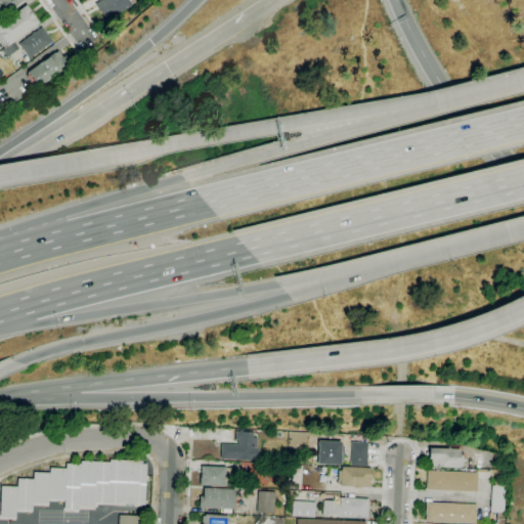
[(0,0),(18,0),(14,4),(15,5),(4,14),(2,12),(0,13),(0,0)]
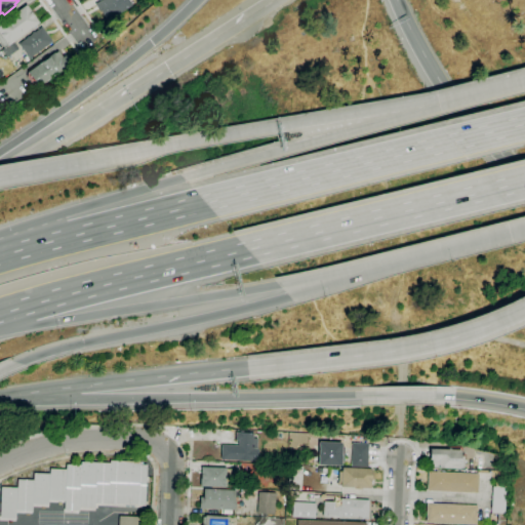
[(107,21),(101,11),(99,12),(94,4),(102,0),(128,0),(130,3),(126,6),(127,8),(107,21)]
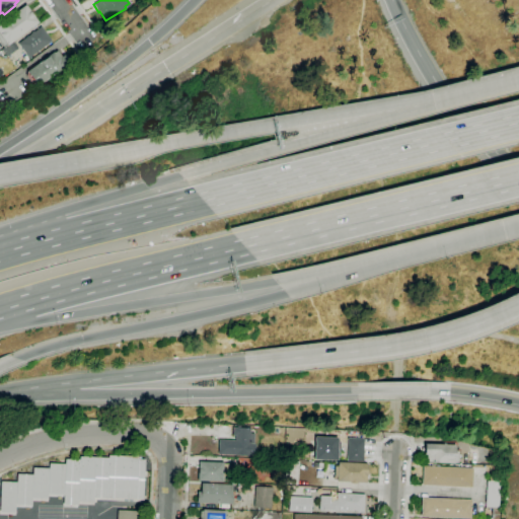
[(4,49),(0,43),(0,22),(25,5),(39,22),(13,42),(4,49)]
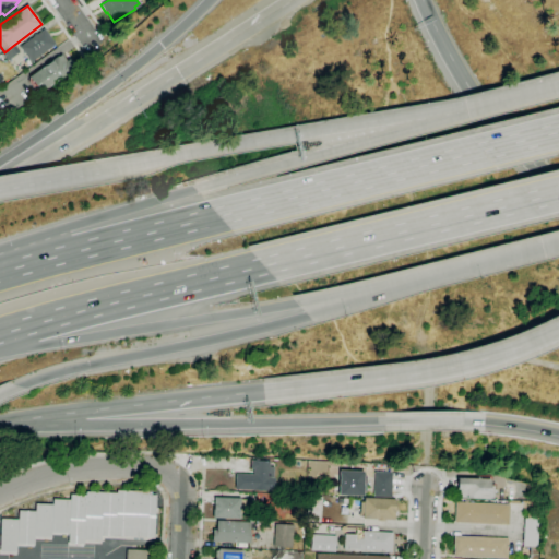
[(31,62),(28,59),(26,59),(25,57),(26,56),(20,47),(34,36),(33,36),(36,34),(44,28),(55,45),(31,62)]
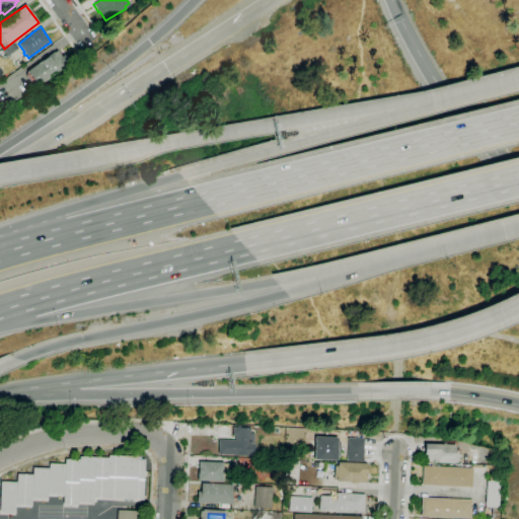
[(13,42),(18,49),(7,57),(2,50),(4,49),(13,42)]
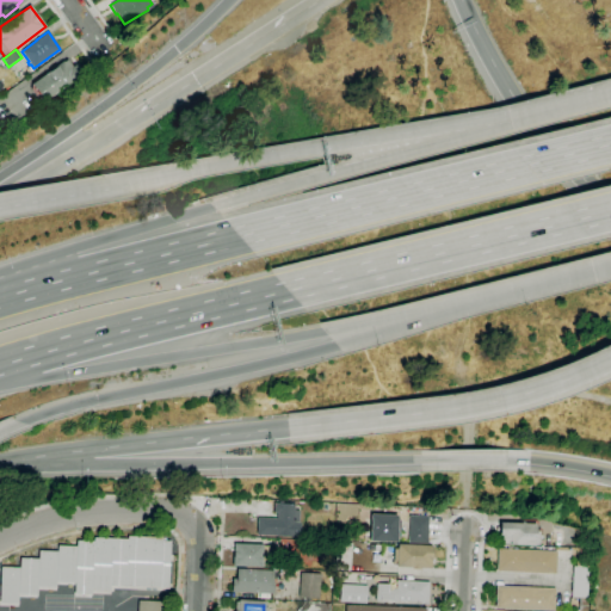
[(44,102),(43,102),(39,102),(30,90),(31,86),(31,85),(45,73),(45,74),(56,66),(56,67),(63,61),(63,62),(67,60),(72,67),(74,65),(81,74),(44,102)]
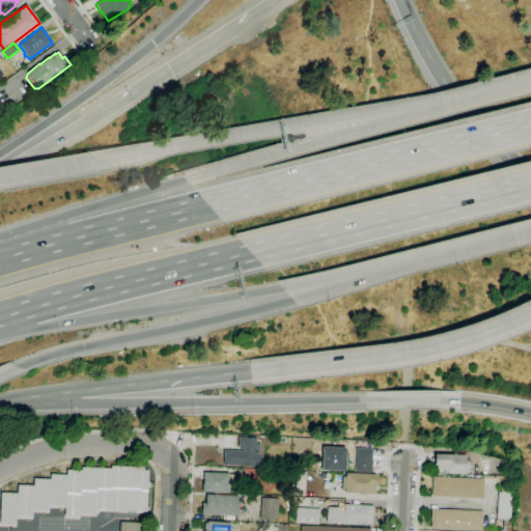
[(261,467),(254,467),(254,466),(223,465),(224,450),(241,451),(241,446),(239,446),(239,438),(243,438),(243,436),(246,436),(246,438),(256,439),(256,443),(260,444),(260,454),(261,454),(261,460),(261,467)]
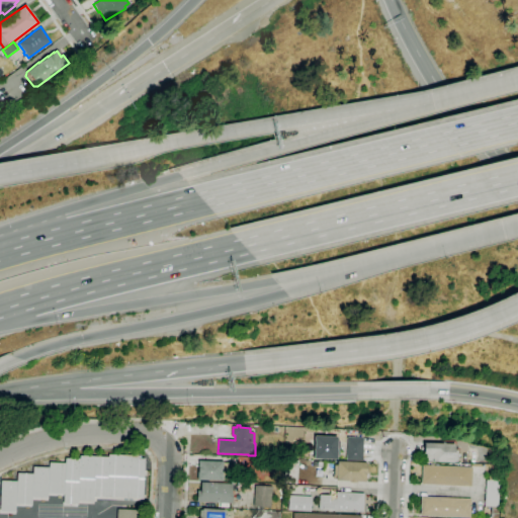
[(337,459),(314,459),(315,436),(337,437),(337,459)]
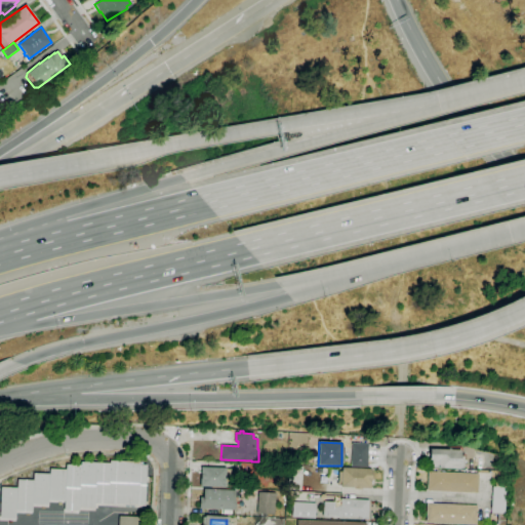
[(367,467),(351,467),(352,443),(368,444),(367,467)]
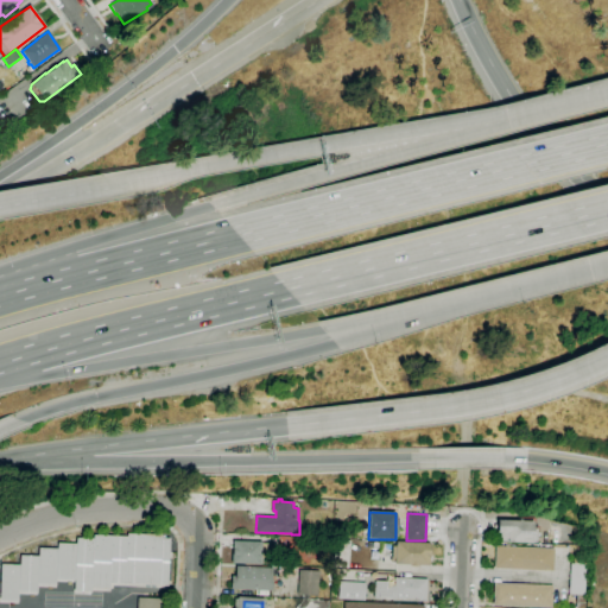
[(537,543),(500,542),(500,532),(496,532),(498,520),(533,521),(533,529),(537,529),(537,543)]
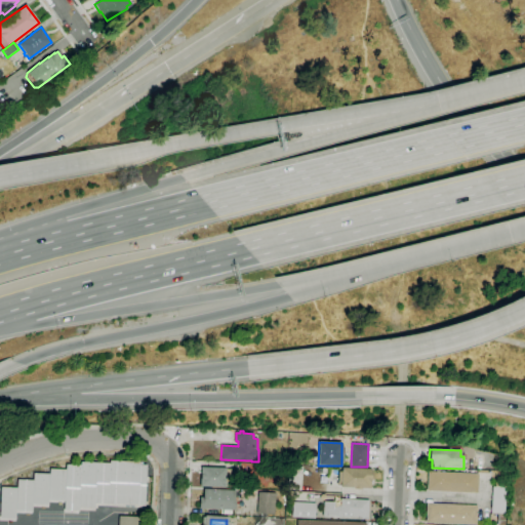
[(15,519),(0,519),(0,502),(1,487),(16,488),(17,480),(33,480),(33,474),(49,474),(49,469),(66,470),(66,465),(80,466),(80,461),(110,463),(110,460),(139,461),(139,465),(147,466),(145,506),(94,503),(94,509),(79,508),(78,512),(64,511),(65,500),(48,500),(48,506),(32,505),(32,512),(15,511),(15,519)]
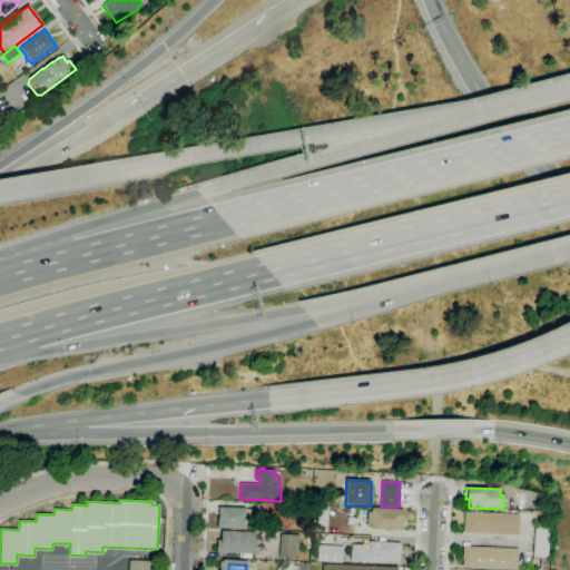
[(244,529),(217,528),(218,507),(245,508),(245,510),(251,510),(249,529),(244,529)]
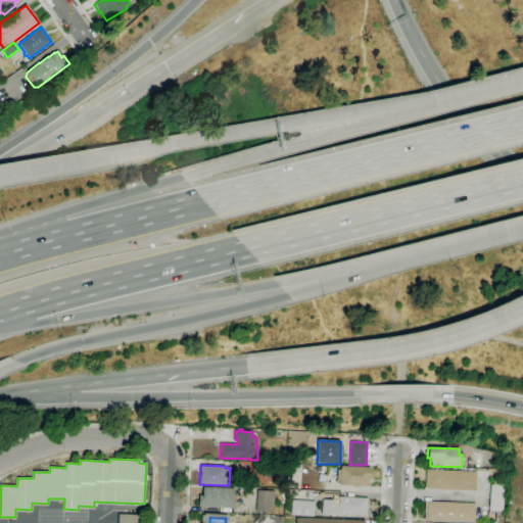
[(359,487),(352,487),(352,486),(339,485),(339,483),(336,483),(336,479),(337,479),(337,470),(340,470),(340,466),(371,467),(370,479),(369,479),(368,486),(359,486),(359,487)]
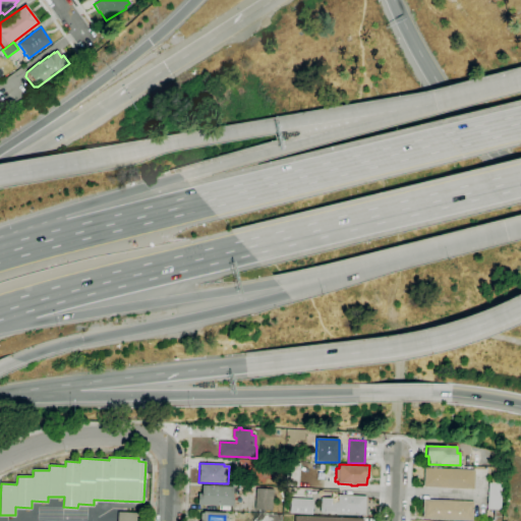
[(463,489),(435,488),(435,487),(423,487),(424,468),(432,468),(449,469),(449,468),(450,468),(450,466),(463,466),(463,470),(474,470),(474,489),(463,488),(463,489)]
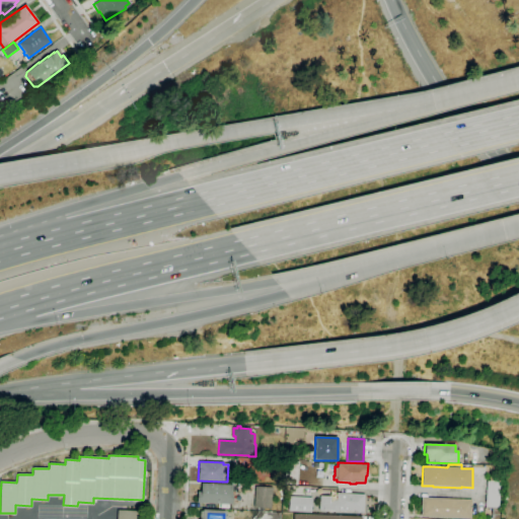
[(499,518),(491,518),(492,508),(485,507),(487,480),(490,482),(490,475),(500,476),(499,508),(499,518)]
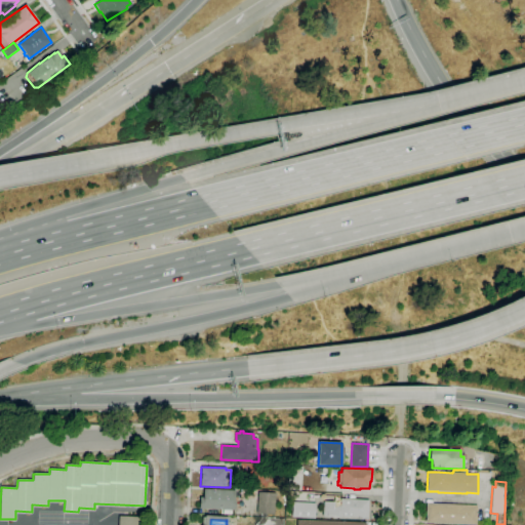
[(235,510),(199,509),(200,496),(203,497),(203,489),(235,490),(235,510)]
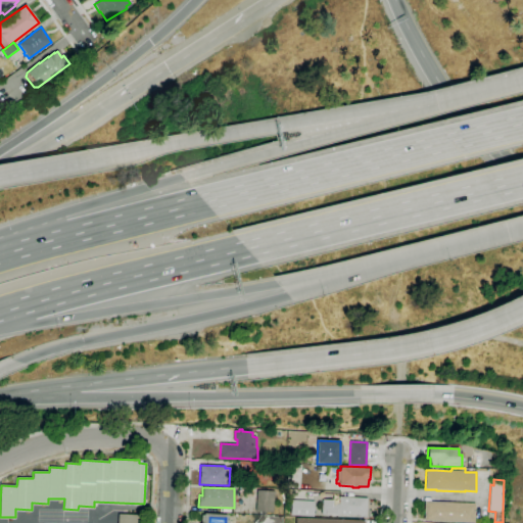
[(273,513),(255,512),(256,490),(275,491),(273,513)]
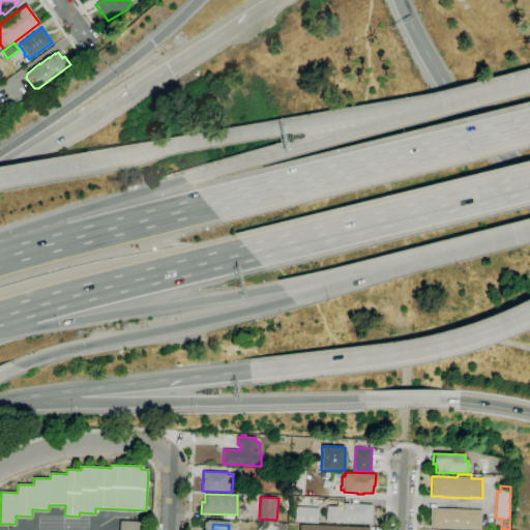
[(372,524),(364,524),(364,523),(345,522),(345,523),(326,521),(327,506),(337,507),(336,510),(344,510),(345,503),(373,505),(372,524)]
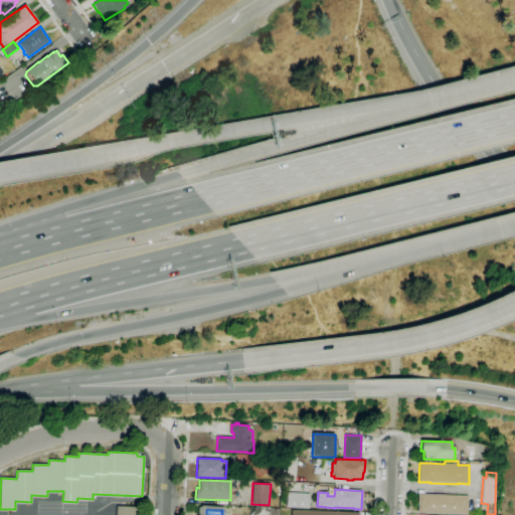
[(309,508),(287,507),(287,492),(310,493),(309,508)]
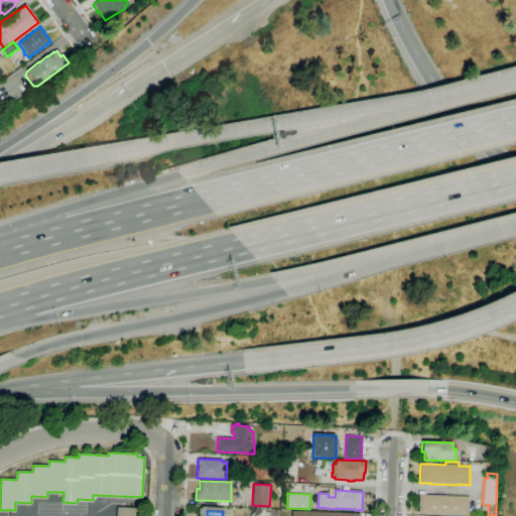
[(468,515),(418,514),(419,495),(430,495),(459,496),(459,497),(469,497),(468,515)]
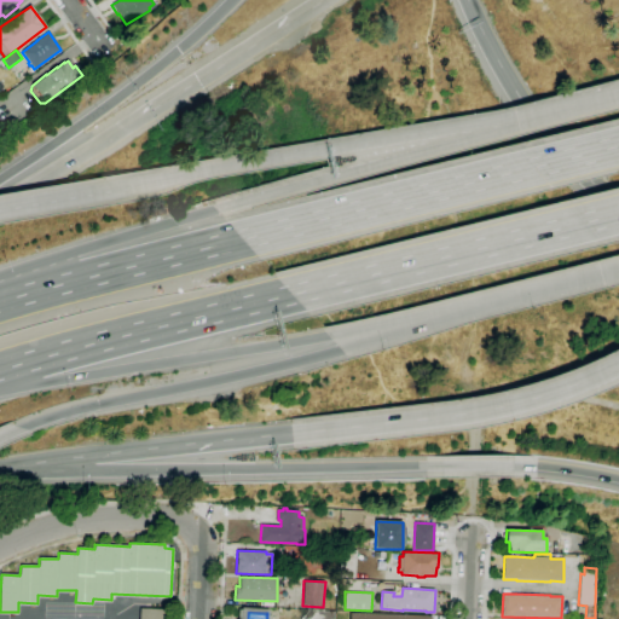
[(166,618),(138,618),(139,608),(167,609),(166,618)]
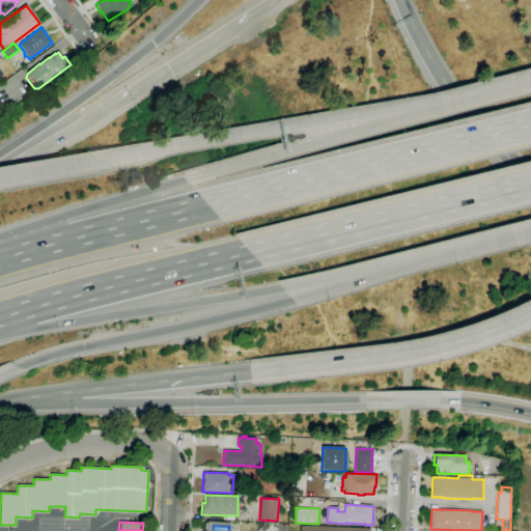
[(203,530),(204,523),(207,523),(207,522),(230,523),(230,529),(233,529),(233,530),(203,530)]
